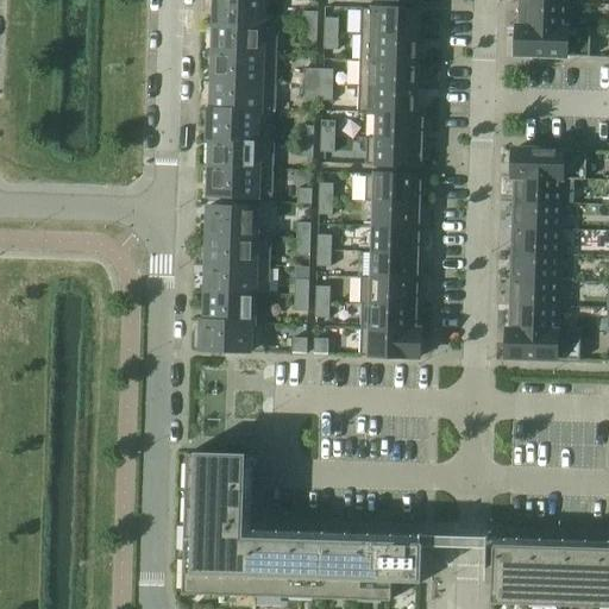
[(263,25),(263,0),(214,0),(213,24),(263,25)]
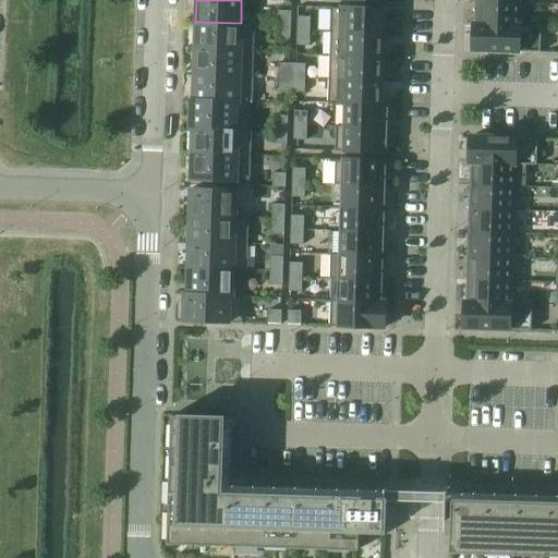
[(519,26),(520,3),(477,2),(477,25),(473,25),(473,26),(541,27),(519,26)]
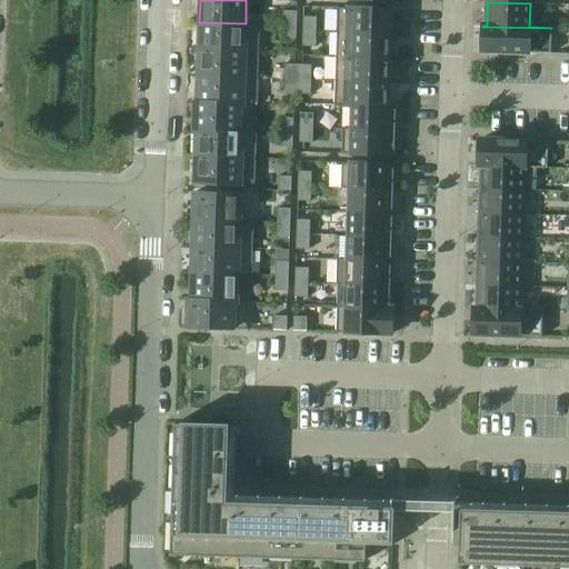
[(337,32),(389,33),(390,10),(338,8),(337,32)]
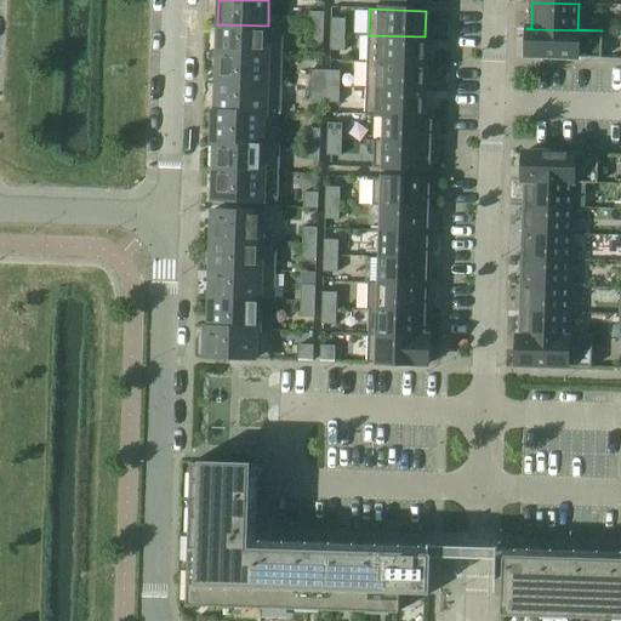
[(308,27),(323,28),(324,12),(309,12),(308,27)]
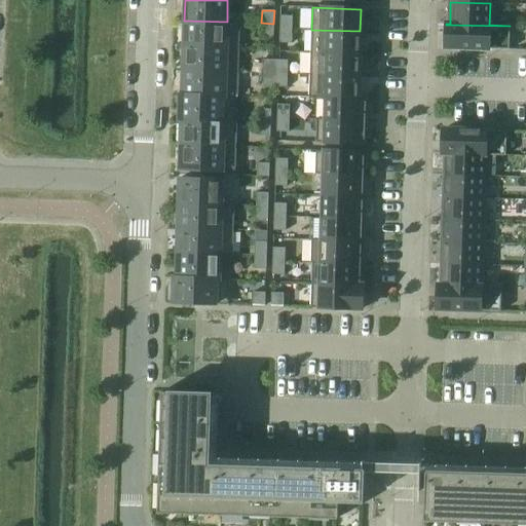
[(279,29),(292,29),(292,16),(279,16),(279,29)]
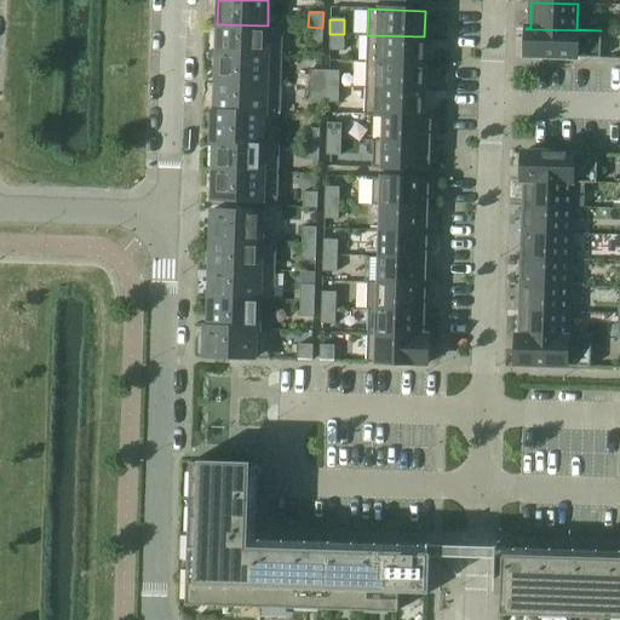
[(282,27),(268,26),(217,24),(217,53),(281,56),(282,27)]
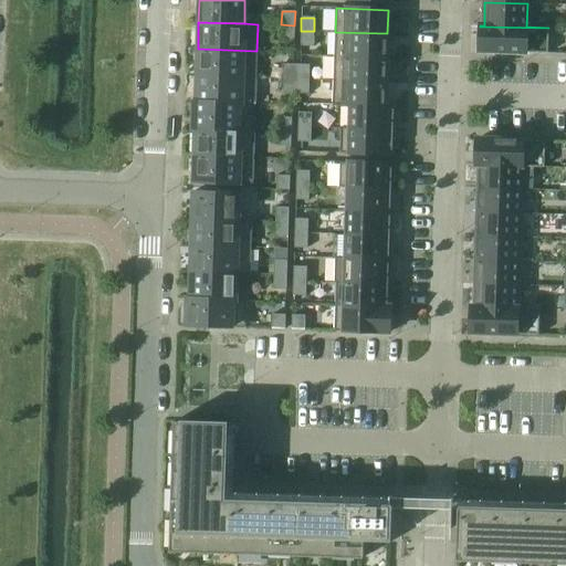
[(294,41),(294,25),(281,24),(281,40),(294,41)]
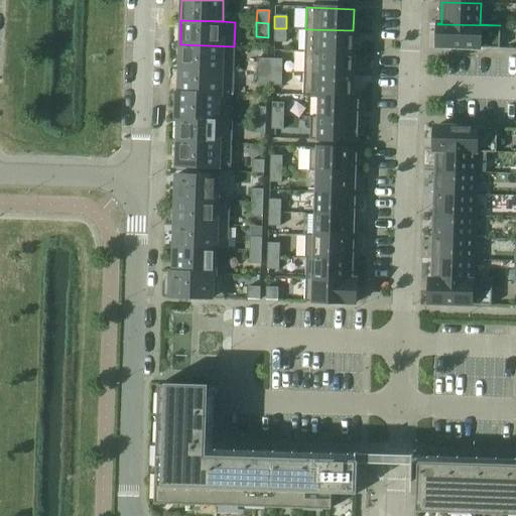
[(499,48),(500,25),(437,24),(437,46),(455,47),(455,49),(474,50),(474,47),(499,48)]
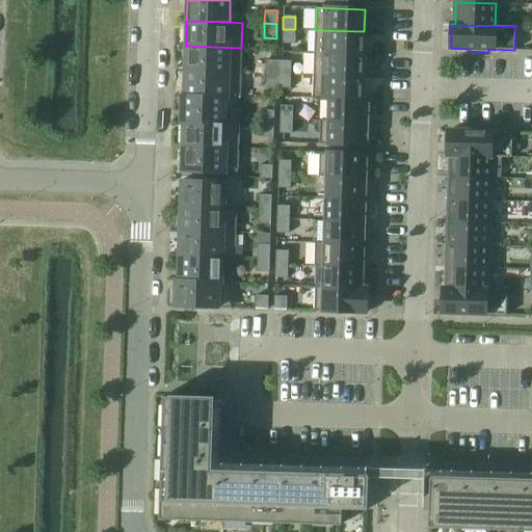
[(295,44),(295,29),(283,29),(283,44),(295,44)]
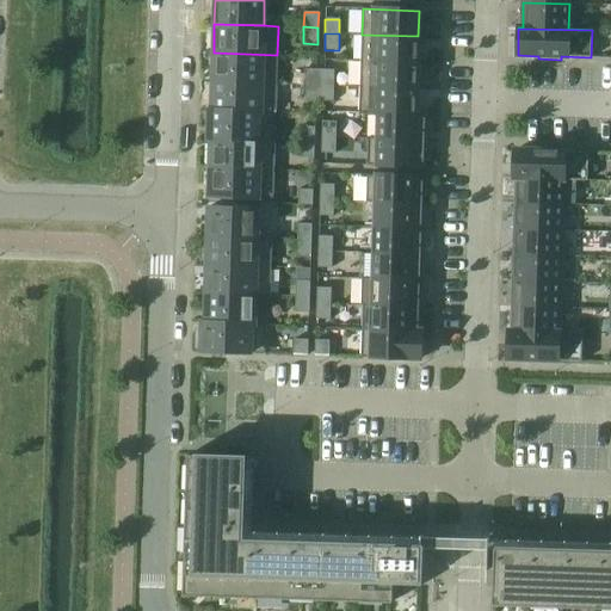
[(417,62),(418,36),(362,35),(360,61),(417,62)]
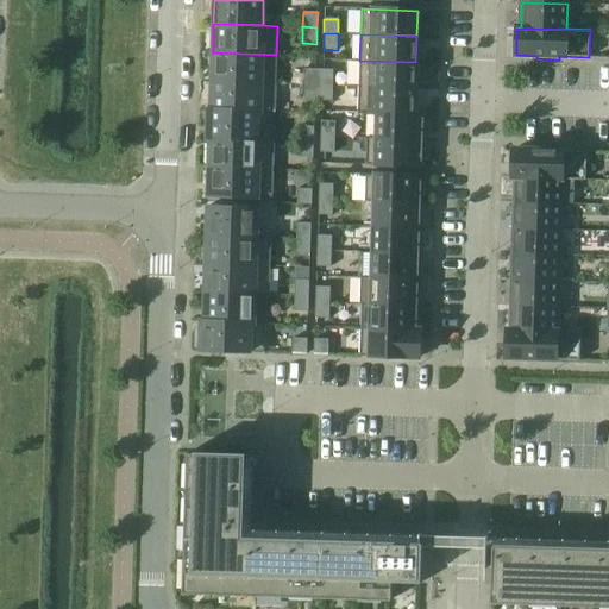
[(276,83),(276,55),(213,52),(212,81),(276,83)]
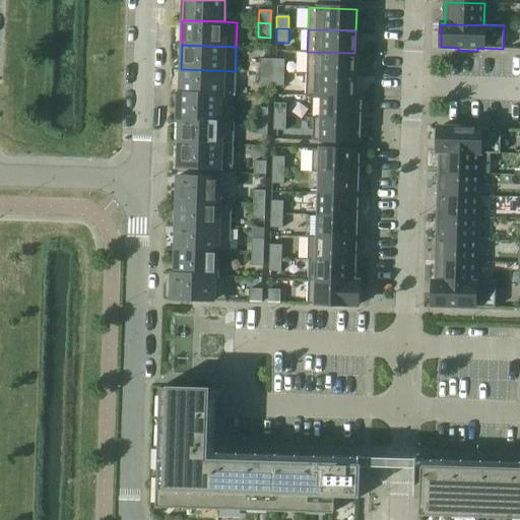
[(353,75),(354,53),(307,52),(306,73),(353,75)]
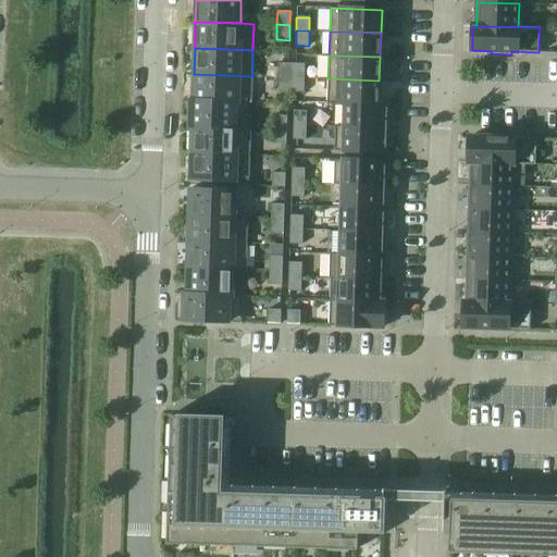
[(292,77),(293,63),(279,63),(279,77),(292,77)]
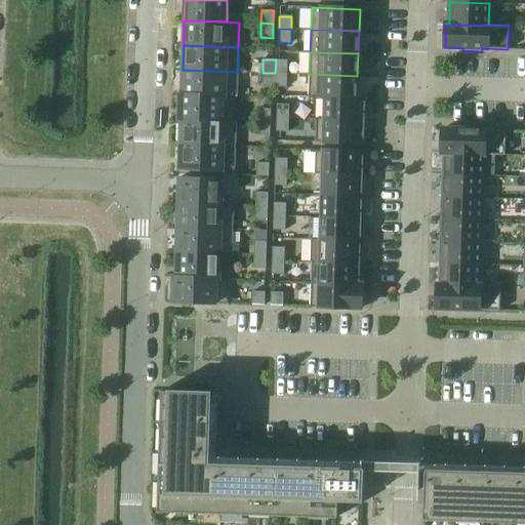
[(275,73),(288,74),(288,61),(276,59),(275,73)]
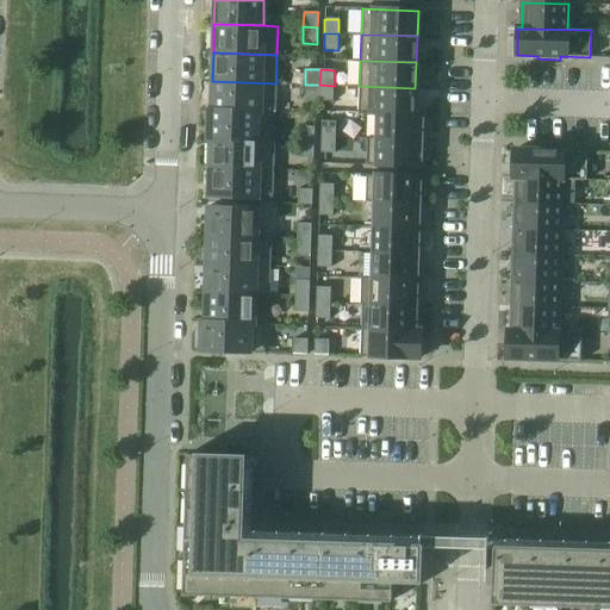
[(275,112),(277,83),(212,81),(211,110),(209,110),(209,111),(275,112)]
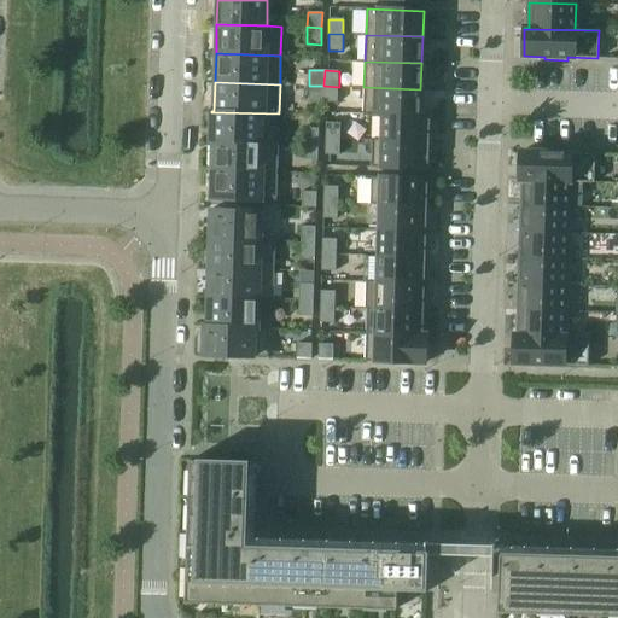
[(324,103),(324,86),(309,86),(308,101),(324,103)]
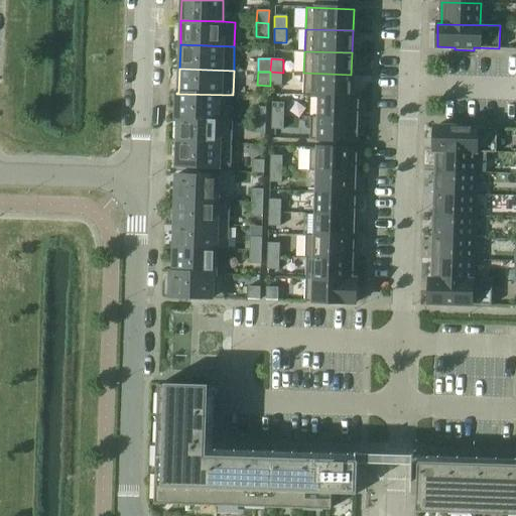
[(282,86),(283,73),(270,72),(270,86),(282,86)]
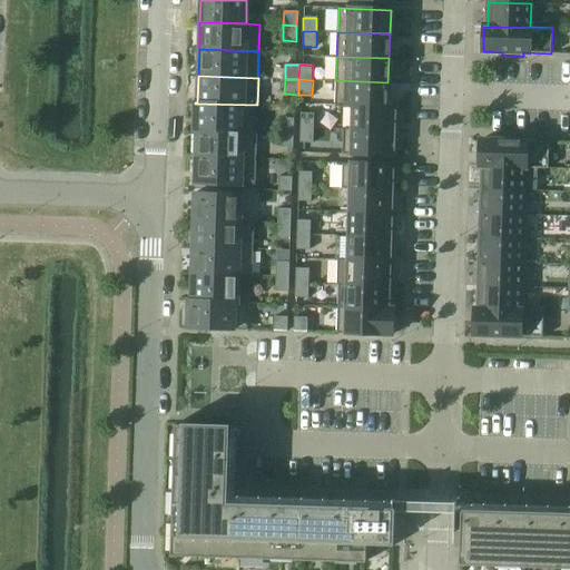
[(387,106),(387,82),(335,80),(334,105),(396,107),(396,106),(387,106)]
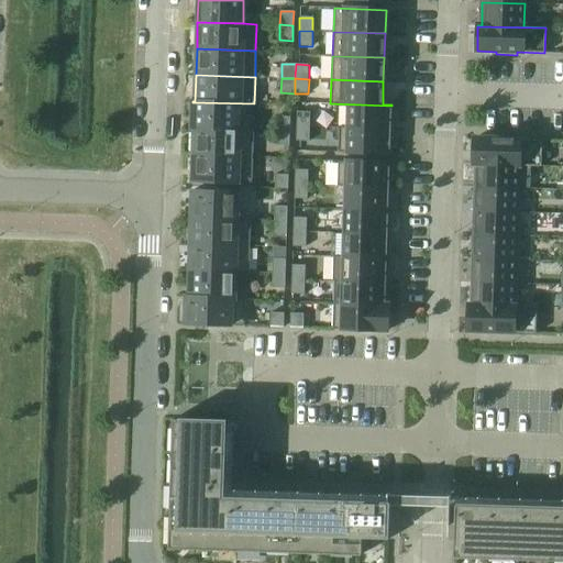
[(254,105),(254,103),(192,102),(191,128),(253,130),(251,129),(252,105),(254,105)]
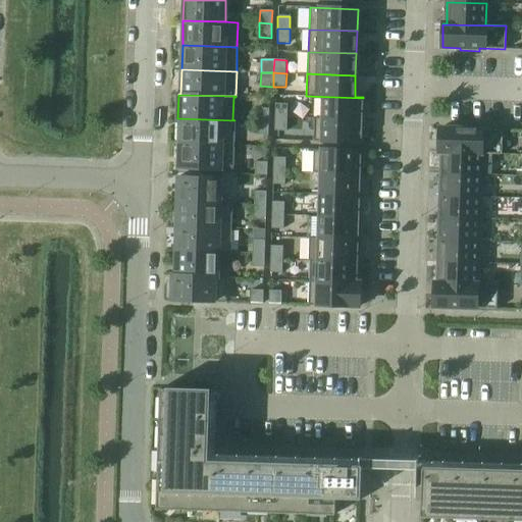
[(362,119),(363,98),(306,96),(306,98),(323,98),(322,118),(362,119)]
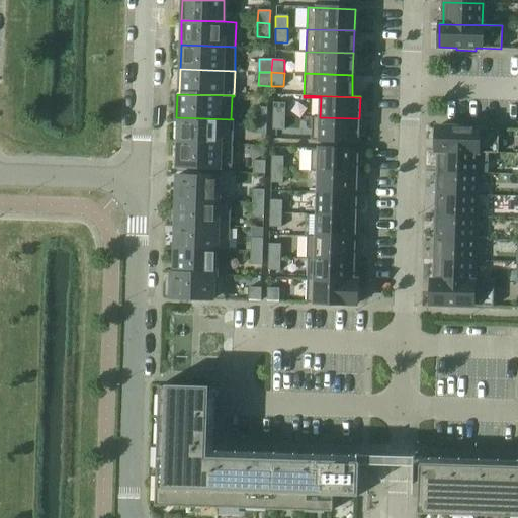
[(272,116),(284,116),(284,103),(273,103),(272,116)]
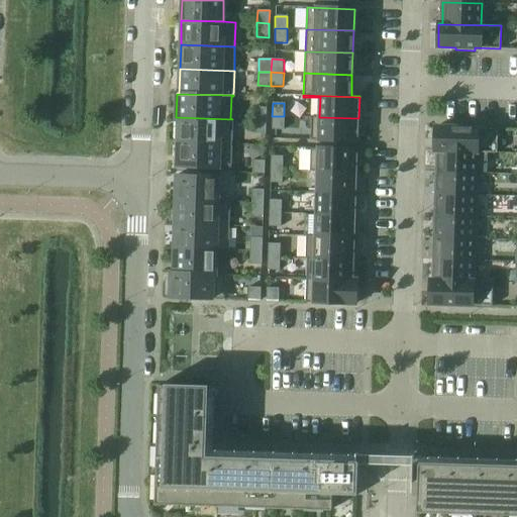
[(253,120),(266,120),(267,107),(254,107),(253,120)]
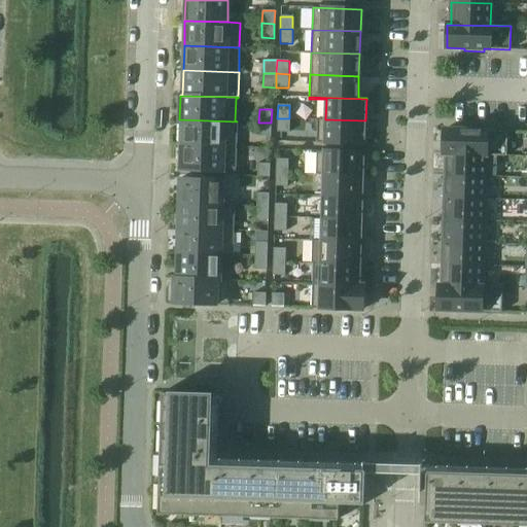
[(288,133),(289,118),(277,118),(277,132),(288,133)]
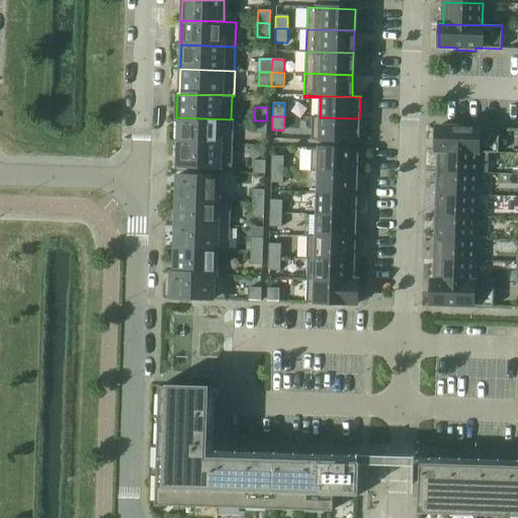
[(232,145),(233,119),(176,117),(176,118),(178,118),(177,143),(232,145)]
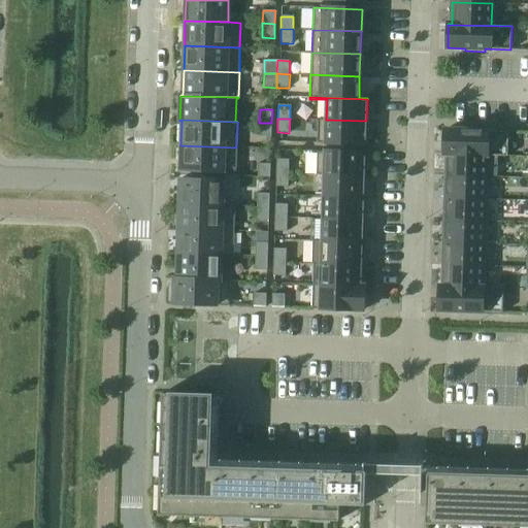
[(366,121),(326,120),(318,120),(318,143),(366,144),(366,121)]
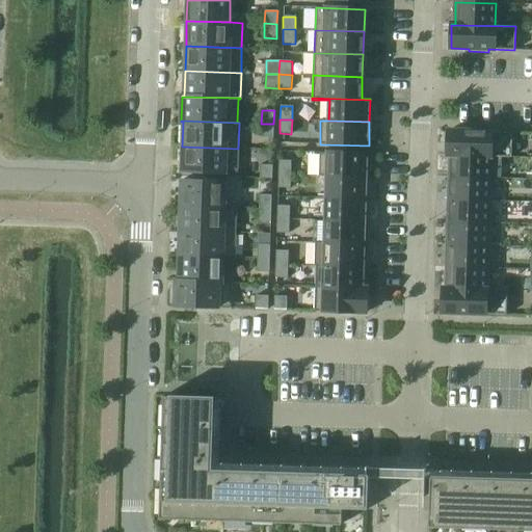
[(273,138),(273,124),(261,124),(261,137),(273,138)]
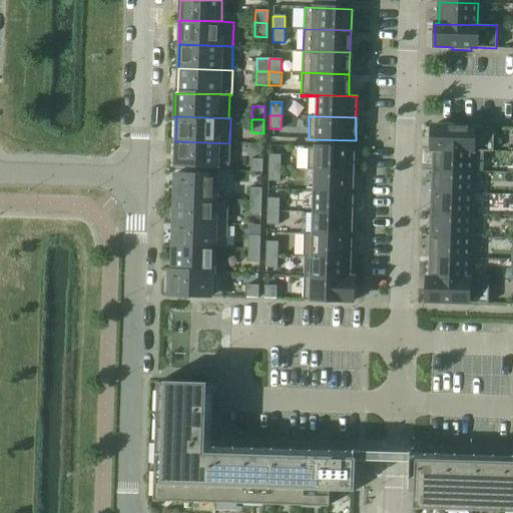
[(468,127),(468,125),(450,124),(450,126),(432,126),(431,149),(493,151),(494,128),(468,127)]
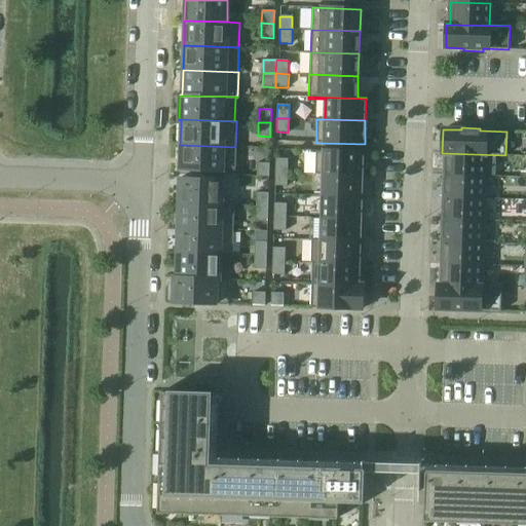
[(235,172),(235,147),(180,145),(180,170),(235,172)]
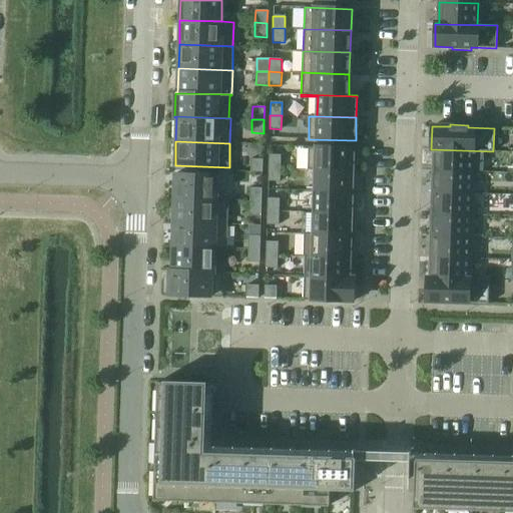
[(307,169),(316,170),(354,171),(355,148),(308,146),(307,169)]
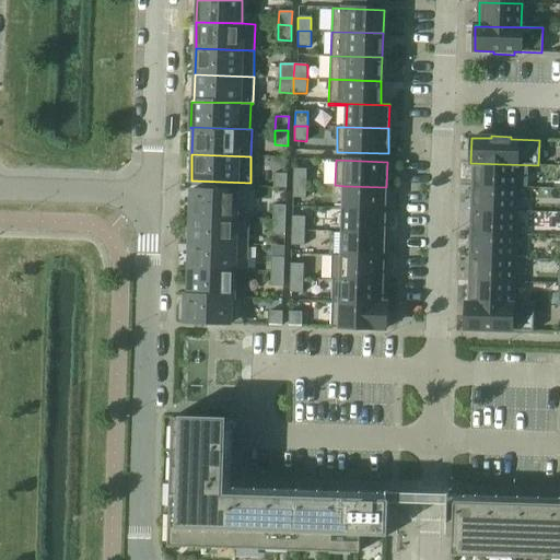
[(538,165),(470,163),(470,164),(474,164),(474,186),(515,188),(516,165),(538,165)]
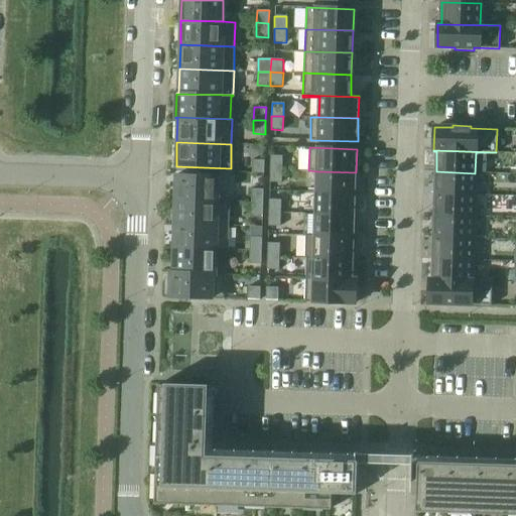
[(269,169),(281,169),(282,156),(270,156),(269,169)]
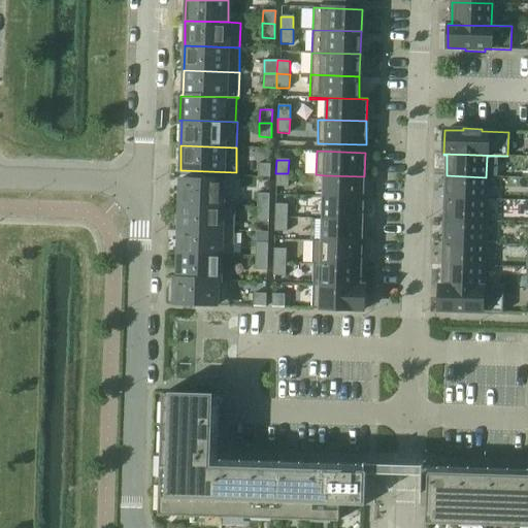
[(270,177),(270,164),(258,164),(258,177),(270,177)]
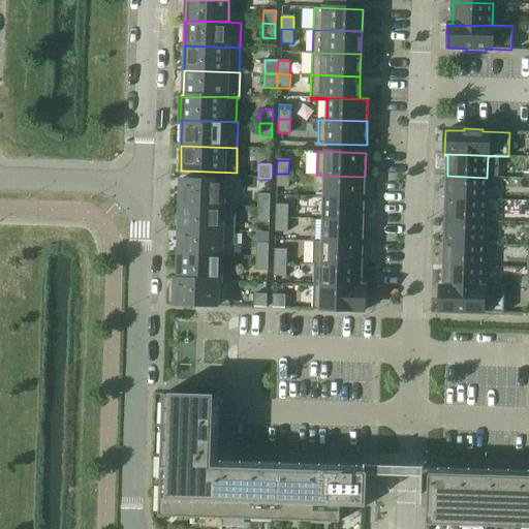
[(288,187),(288,174),(276,174),(276,187),(288,187)]
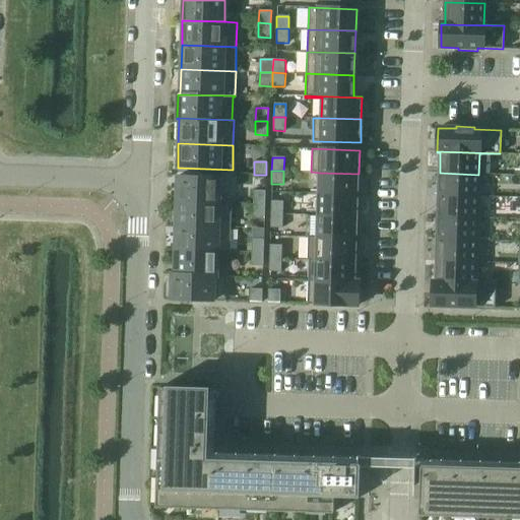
[(359,195),(359,174),(320,173),(319,194),(359,195)]
